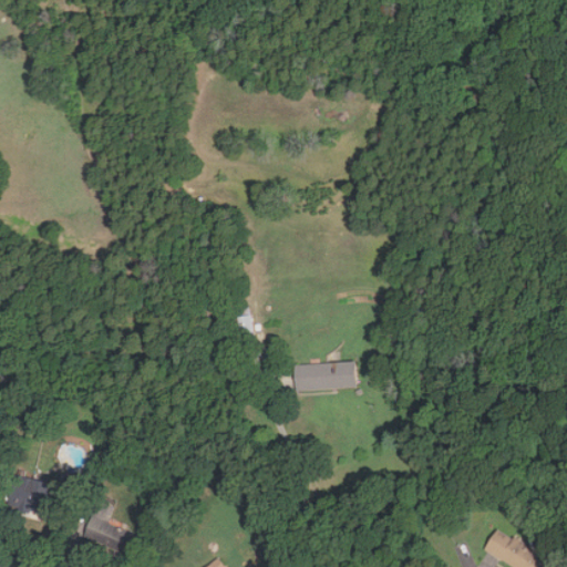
[(255,332),(249,309),(237,311),(243,336),(255,332)]
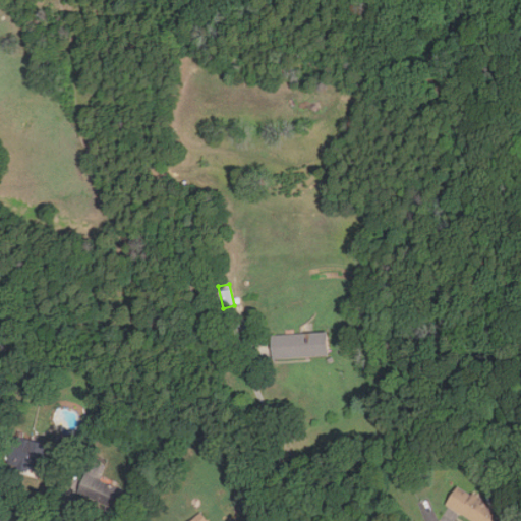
[(329,356),(328,333),(271,335),(273,359),(329,356)]
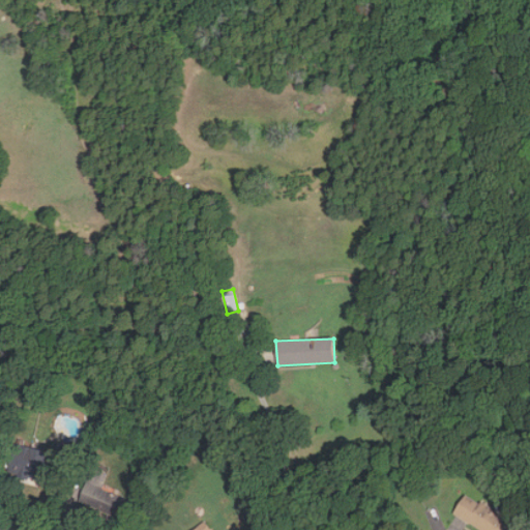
[(5,471),(40,481),(49,454),(13,444),(5,471)]
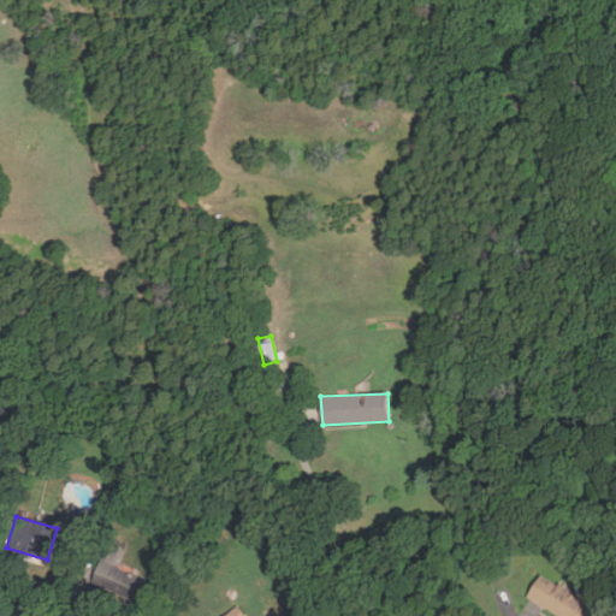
[(94,581),(143,604),(154,581),(119,566),(118,568),(104,562),(94,581)]
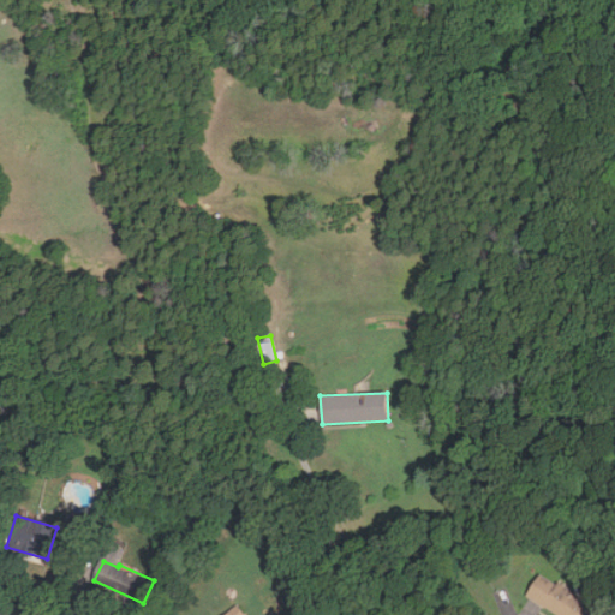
[(525,598),(555,614),(597,614),(602,608),(539,572),(525,598)]
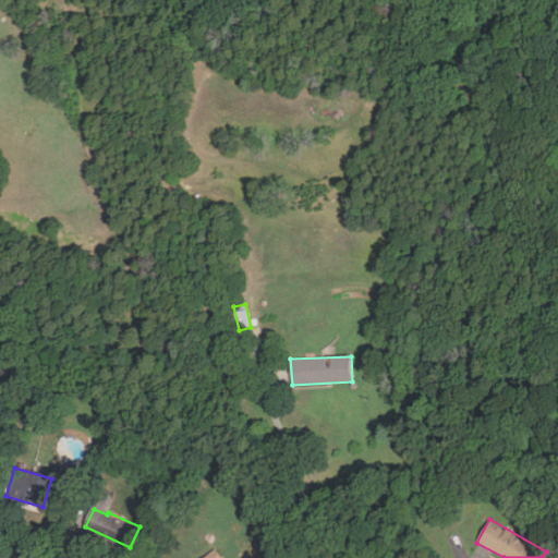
[(223,557),(217,548),(203,557),(223,557)]
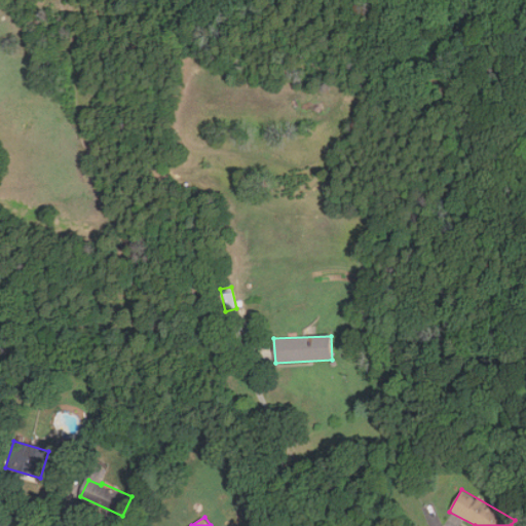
All buildings are outlined.
